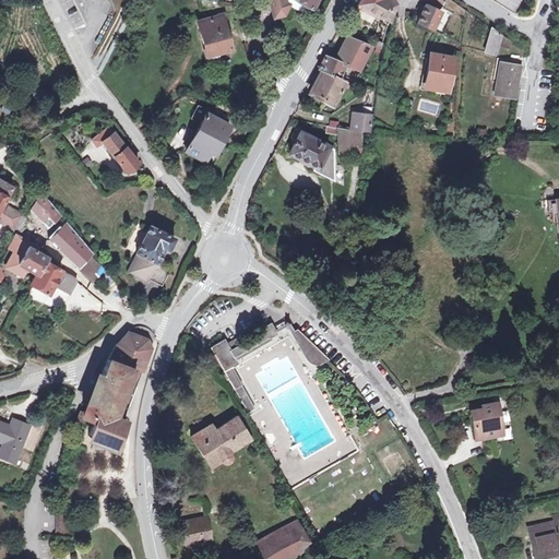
[(284,0),(268,0),(273,16),(283,14),(288,4),(287,4),(285,3),(284,0)]
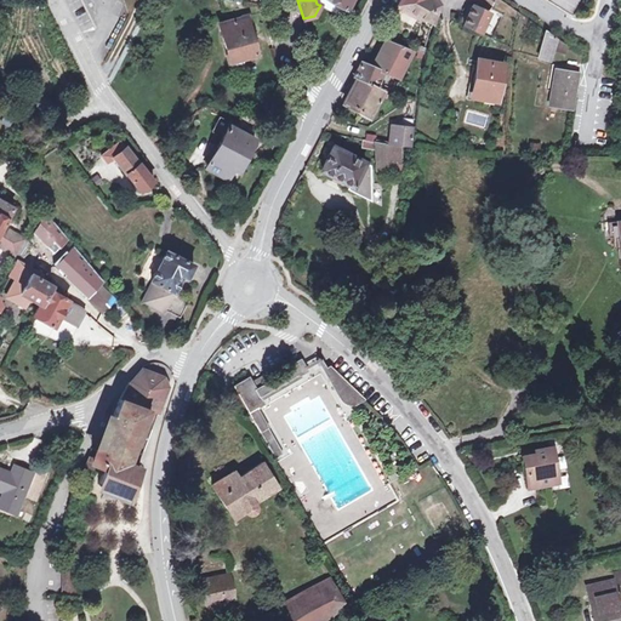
[(330,0),(322,0),(319,5),(320,5),(342,17),(342,18),(347,9),(330,0)]
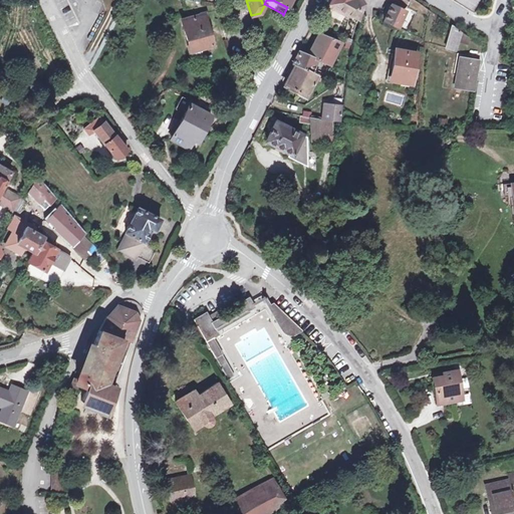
[(332,0),(331,3),(360,18),(364,3),(361,0),(332,0)]
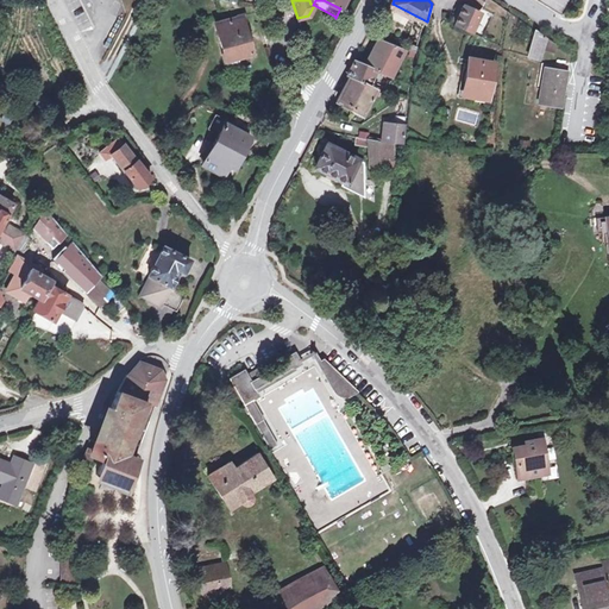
[(218,2),(219,14),(236,12),(236,5),(218,2)]
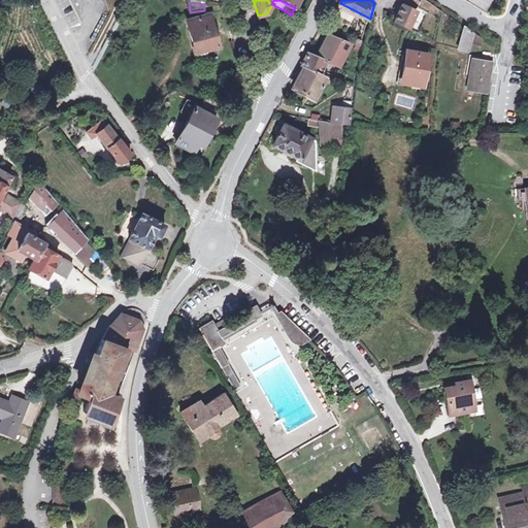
[(395,23),(409,29),(417,9),(402,3),(395,23)]
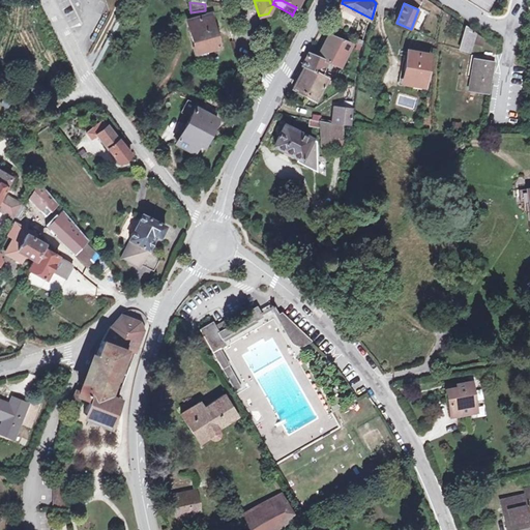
[(187,24),(194,50),(203,48),(204,52),(217,49),(212,28),(215,27),(213,18),(187,24)]
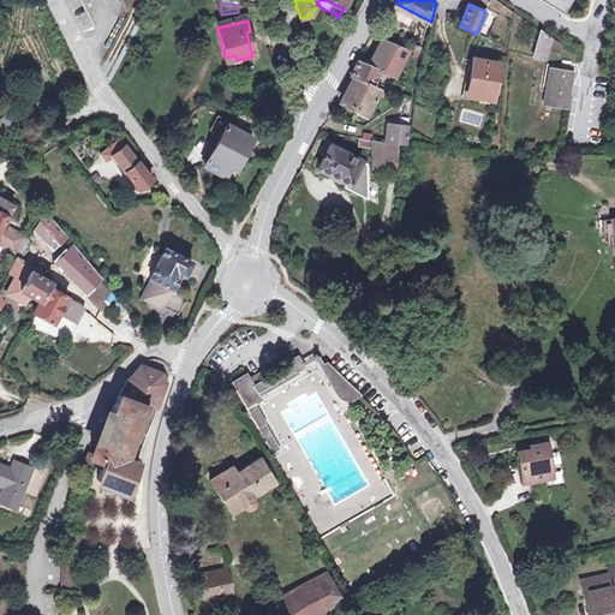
[(549,46),(550,36),(542,31),(535,57),(545,60),(549,46)]
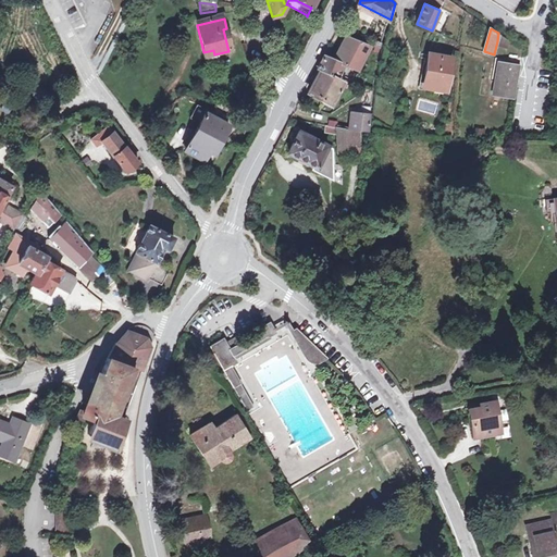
[(510,41),(498,33),(497,41),(506,47),(510,41)]
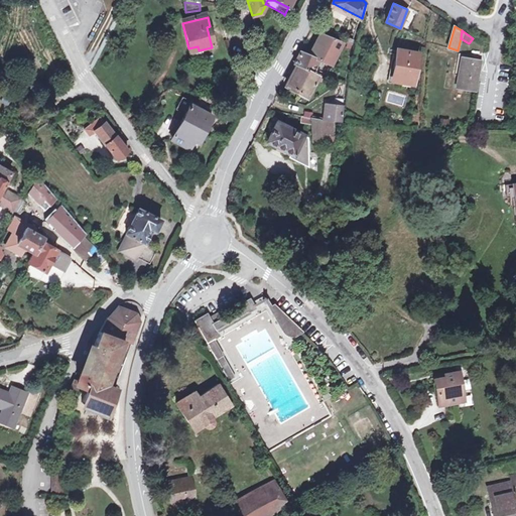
[(298,66),(302,68),(313,73),(319,60),(333,65),(346,40),(325,32),(311,56),(300,51),(294,63),(298,66)]
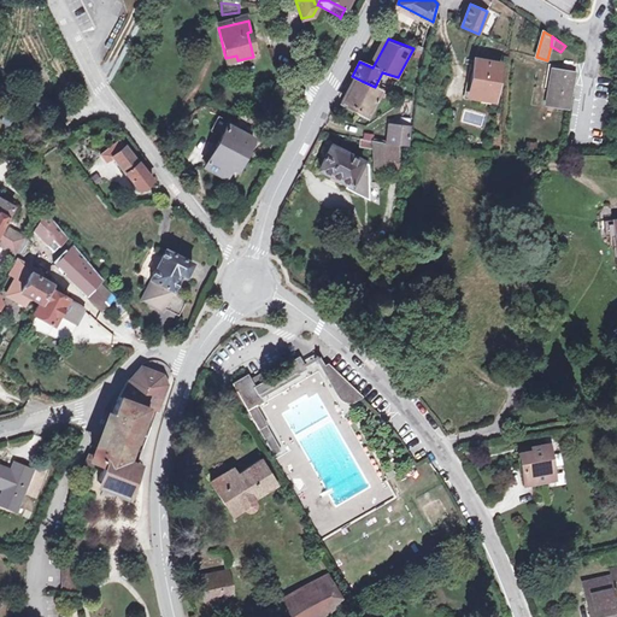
[(470,92),(492,95),(495,97),(501,64),(476,59),(470,92)]
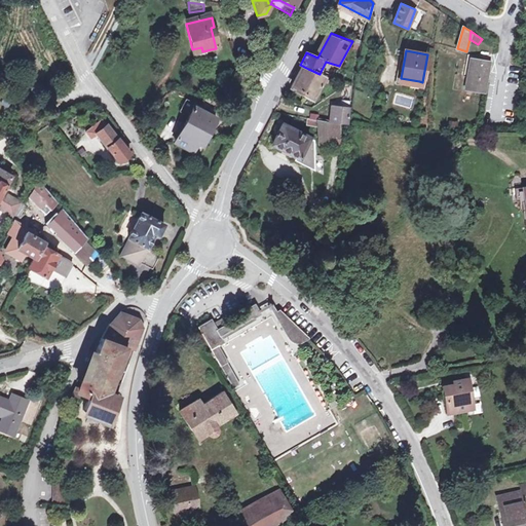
[(488,64),(470,61),(464,90),(484,94),(488,64)]
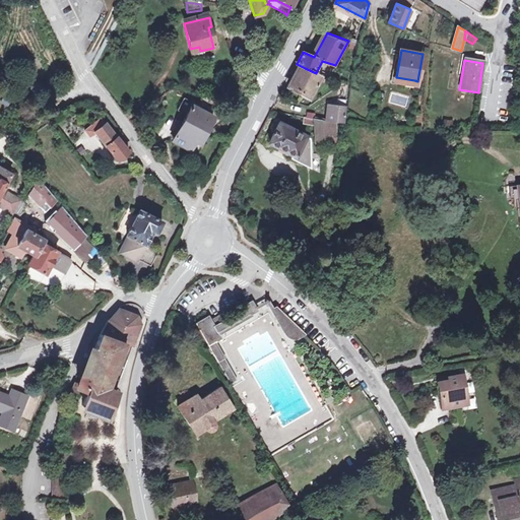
[(321,77),(305,68),(301,66),(289,85),(310,98),(321,77)]
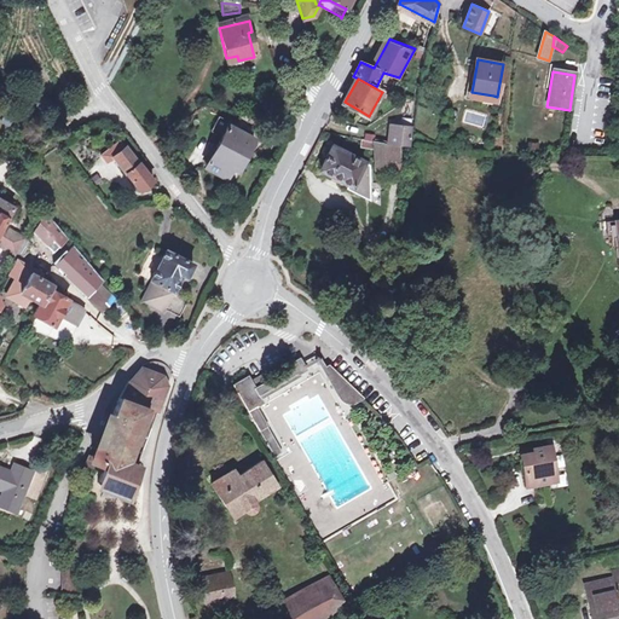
[(0,122),(11,127),(16,117),(5,113),(0,121),(0,122)]
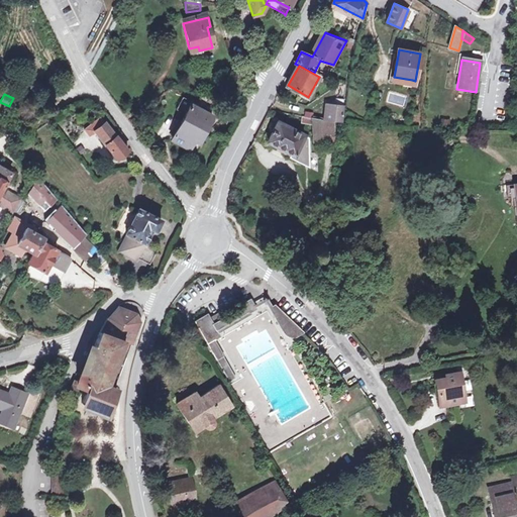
[(190,104),(200,109),(206,99),(195,96),(190,104)]
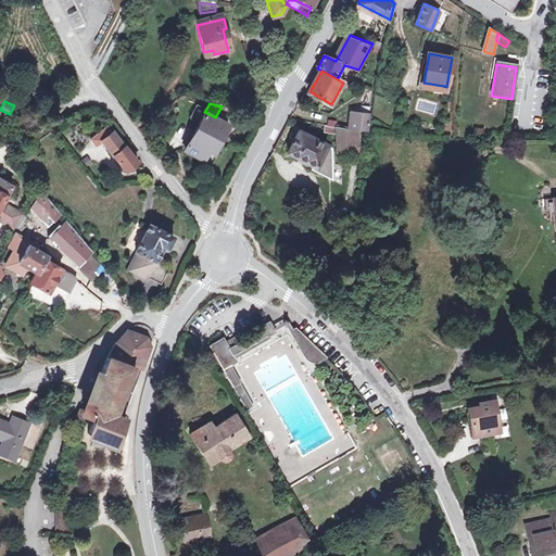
[(351,130),(367,134),(370,111),(363,109),(361,116),(353,116),(351,130)]
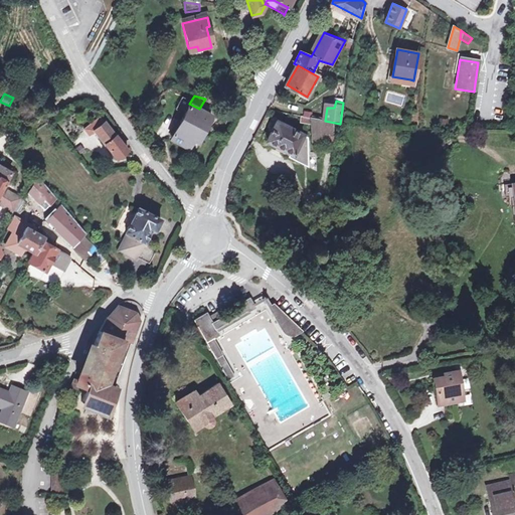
[(199,109),(189,104),(169,141),(188,152),(192,144),(201,126),(204,128),(209,119),(197,112),(199,109)]
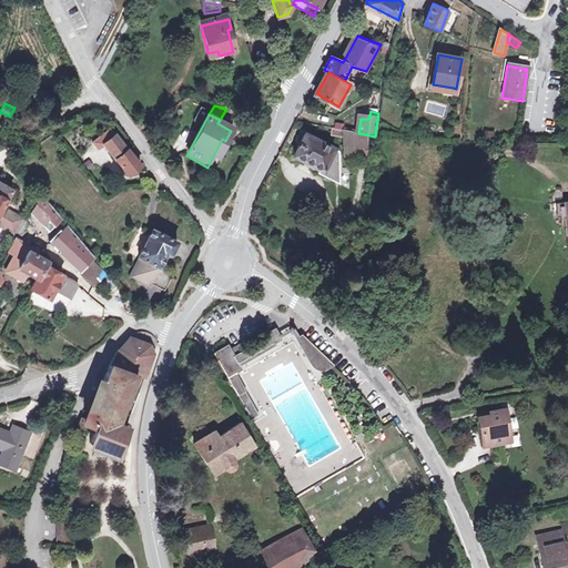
[(343,140),(343,131),(333,129),(332,137),(343,140)]
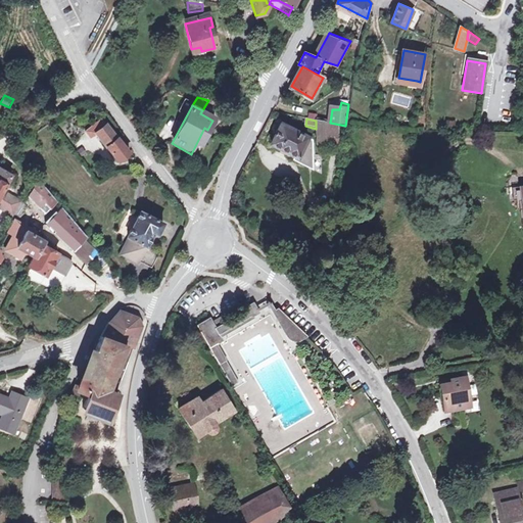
[(316,121),(316,129),(315,146),(325,145),(327,123),(316,121)]
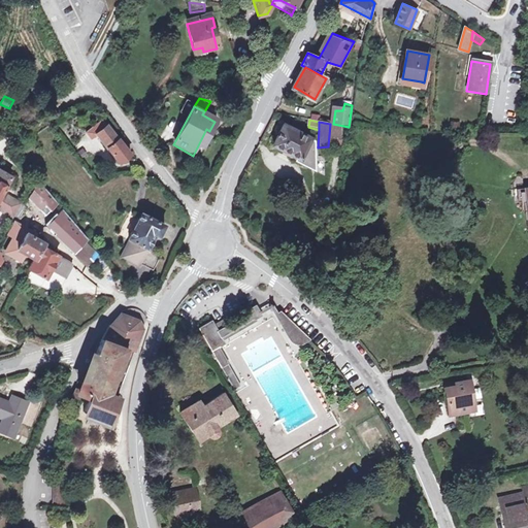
[(333,124),(330,124),(328,146),(338,146),(339,126),(333,124)]
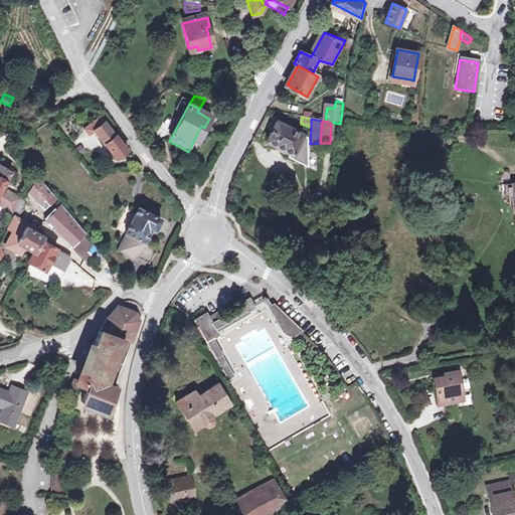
[(308,141),(276,124),(266,144),(289,157),(292,158),(303,164),(307,156),(308,141)]
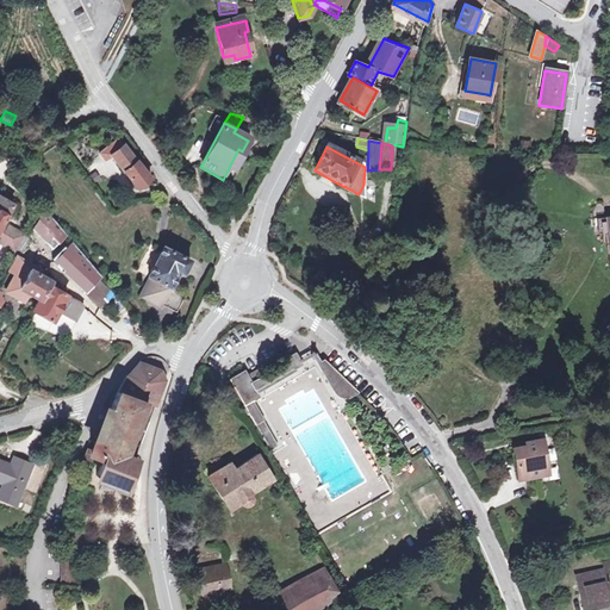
[(125,149),(113,160),(138,191),(151,181),(125,149)]
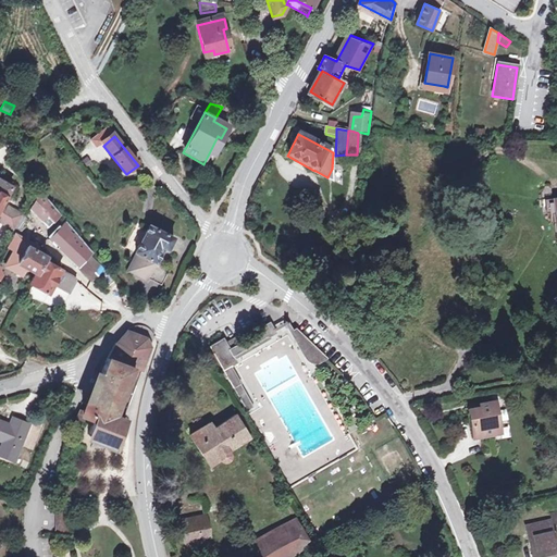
[(218,136),(208,156),(215,160),(225,140),(221,138),(218,136)]
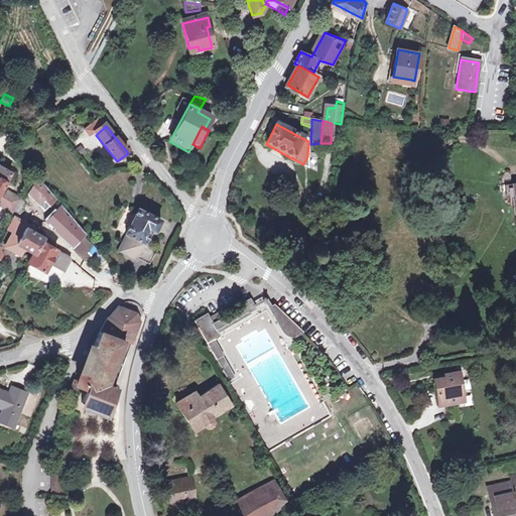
[(292,158),(289,157),(288,160),(307,170),(307,166),(307,156),(303,164),(292,158)]
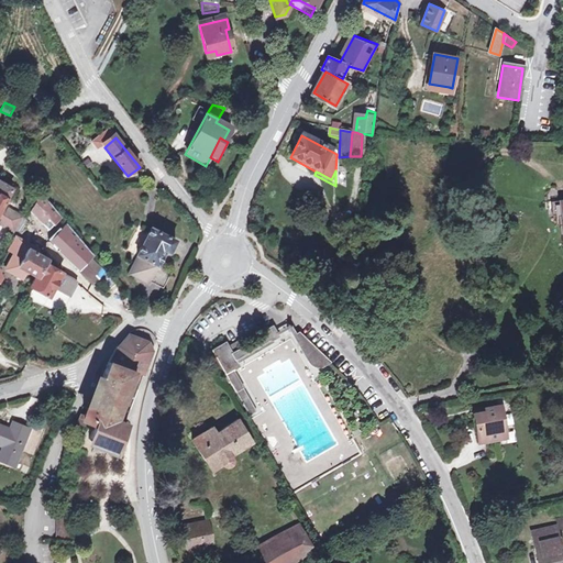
[(0,214),(1,212),(13,191),(0,185),(0,214)]
